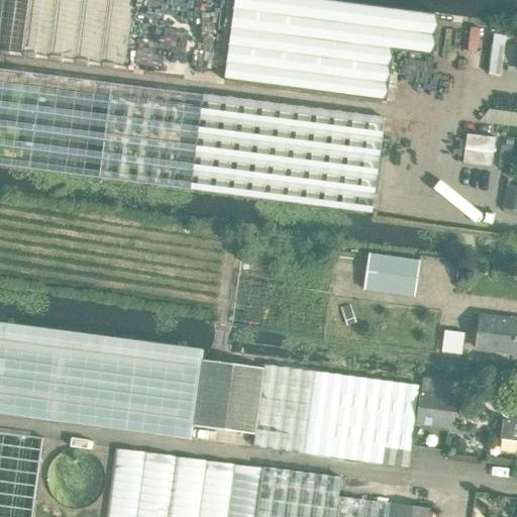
[(315,0),(234,0),(224,81),(386,102),(393,52),(432,57),(438,16),(315,0)]
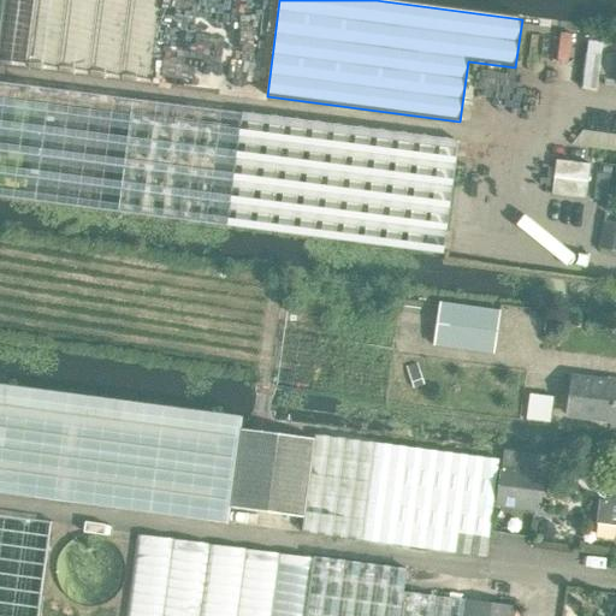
[(0,196),(442,253),(456,141),(0,82),(0,196)]
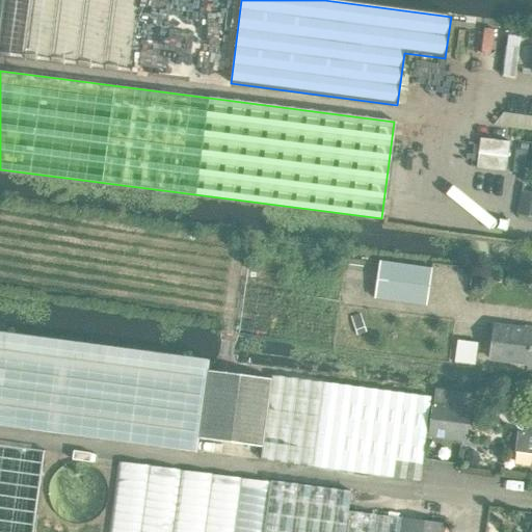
[(480,139),(476,168),(505,171),(507,157),(509,143),(484,140),(480,139)]
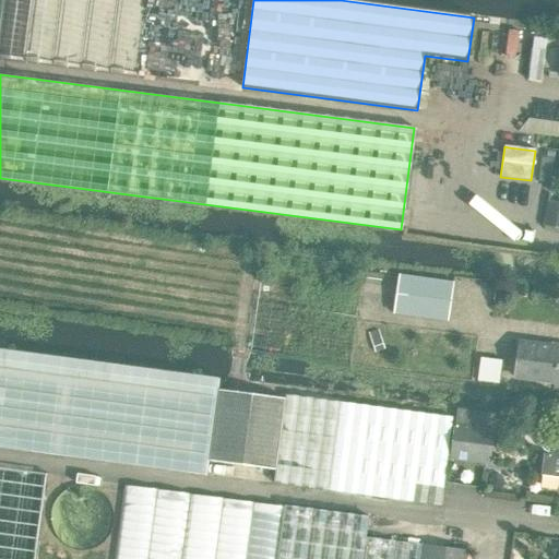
[(540,157),(538,181),(551,183),(555,159),(540,157)]
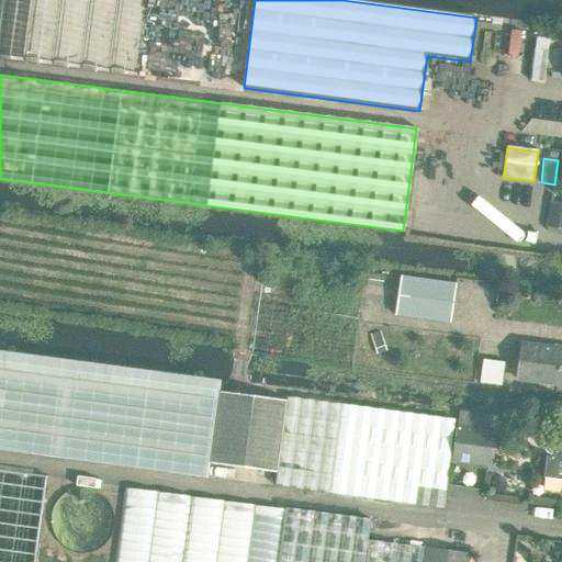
[(561,204),(550,203),(546,227),(561,229),(561,204)]
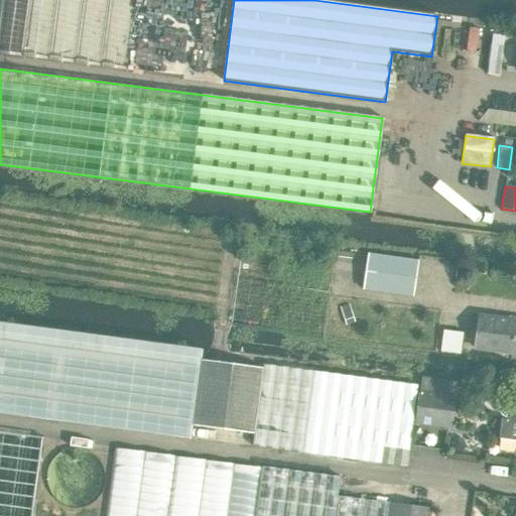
[(338,252),(337,263),(350,265),(351,254),(338,252)]
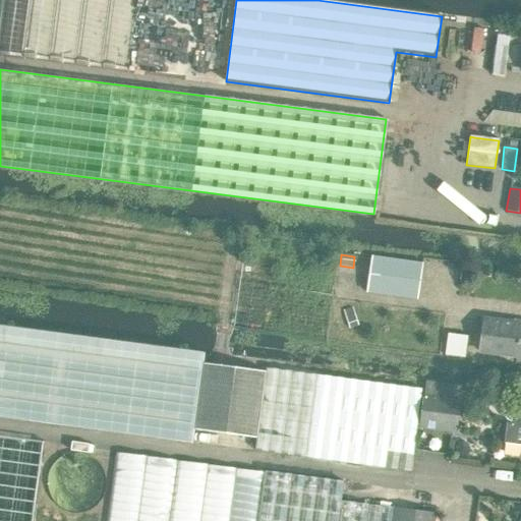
[(366,293),(418,300),(423,264),(371,256),(366,293)]
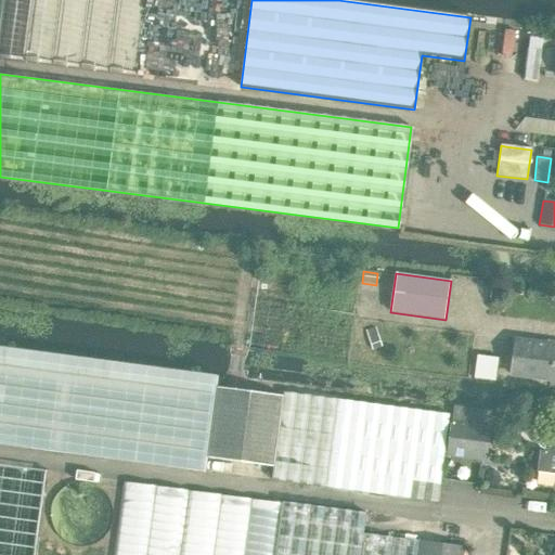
[(365,331),(372,350),(382,346),(376,328),(365,331)]
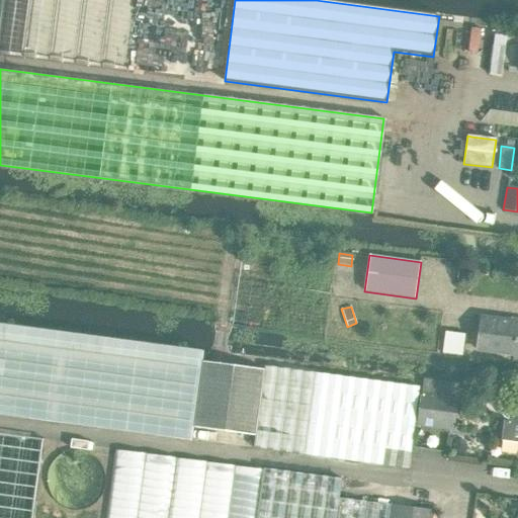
[(517,322),(482,318),(478,349),(517,353),(517,322)]
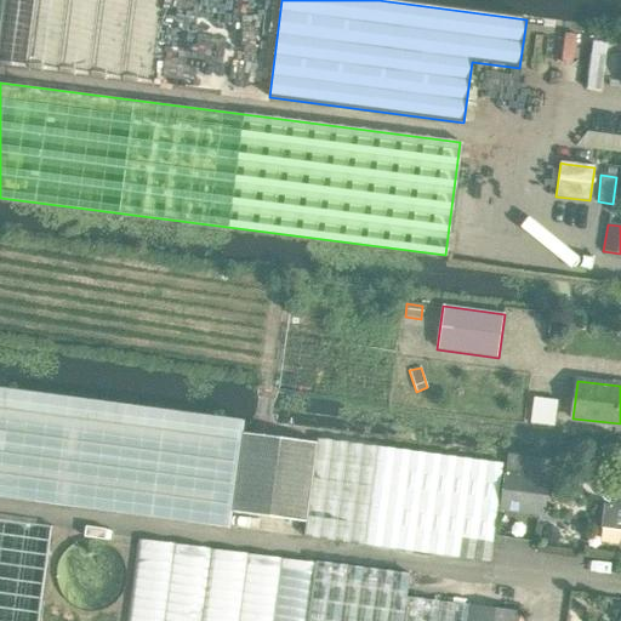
[(243,421),(0,389),(0,497),(228,528),(229,523),(231,511),(241,433),(243,421)]
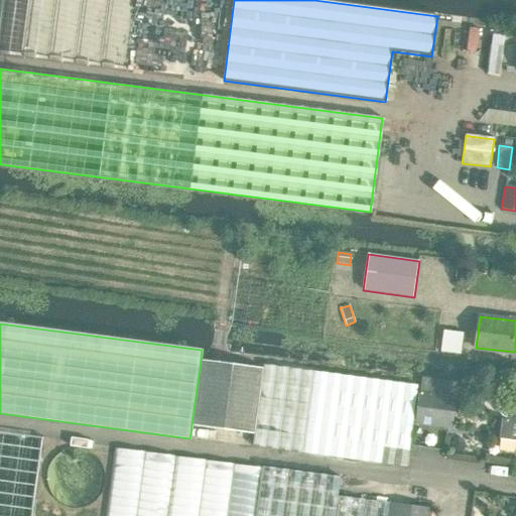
[(443,330),(441,348),(462,351),(464,332),(443,330)]
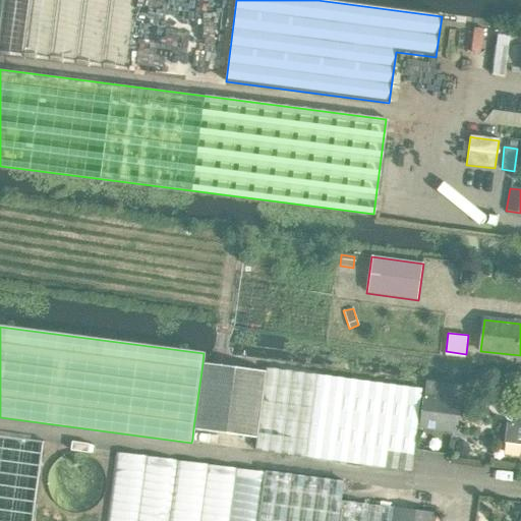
[(265,371),(203,363),(193,428),(255,437),(265,371)]
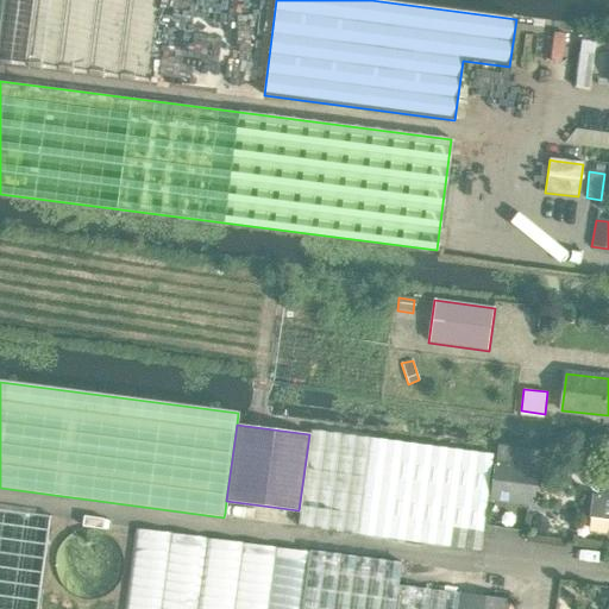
[(372,438),(311,428),(309,434),(299,510),(296,525),(481,550),(487,501),(488,485),(493,454),(429,445),(372,438)]
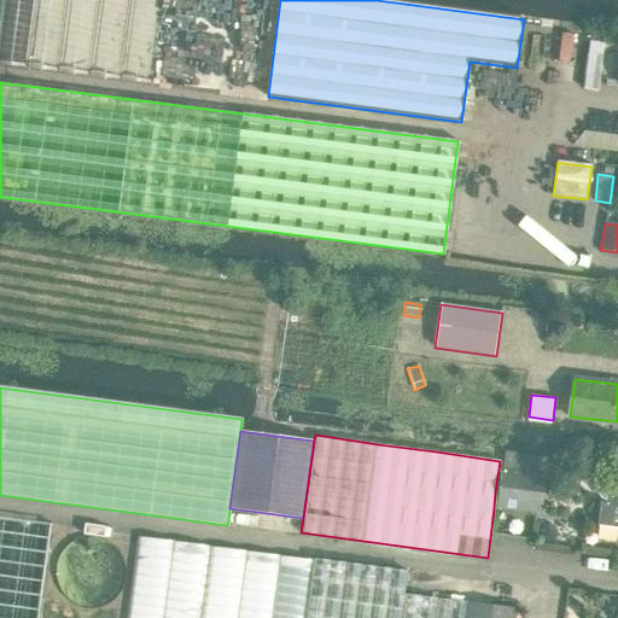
[(549,459),(506,453),(500,493),(495,493),(494,508),(502,509),(502,507),(541,513),(549,459)]
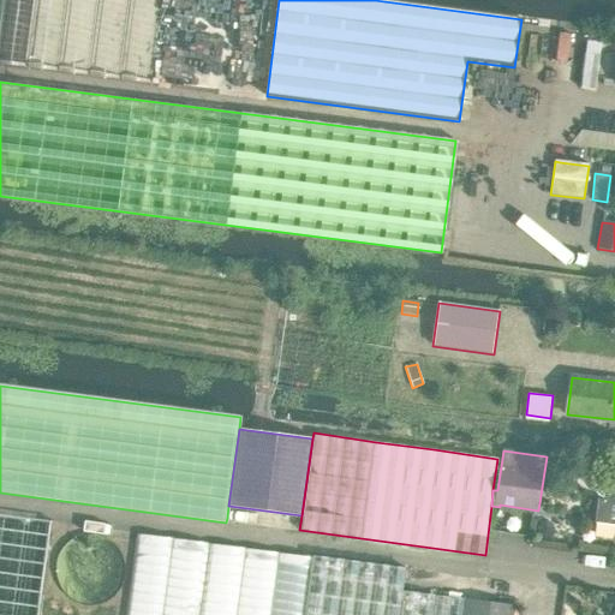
[(614,481),(607,479),(602,481),(598,483),(596,488),(596,491),(599,495),(603,497),(603,500),(599,500),(596,521),(614,524),(614,481)]
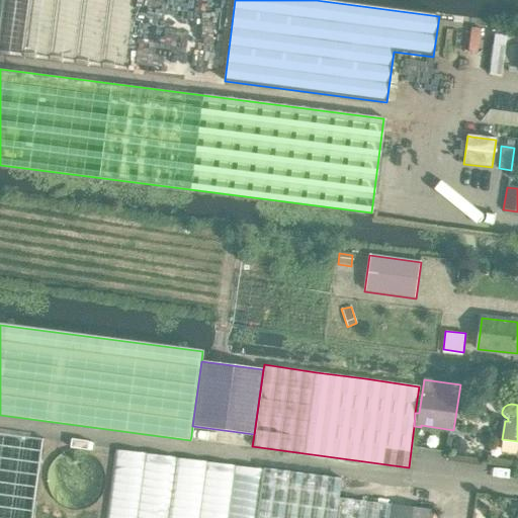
[(31,517),(44,437),(0,430),(0,517),(31,517)]
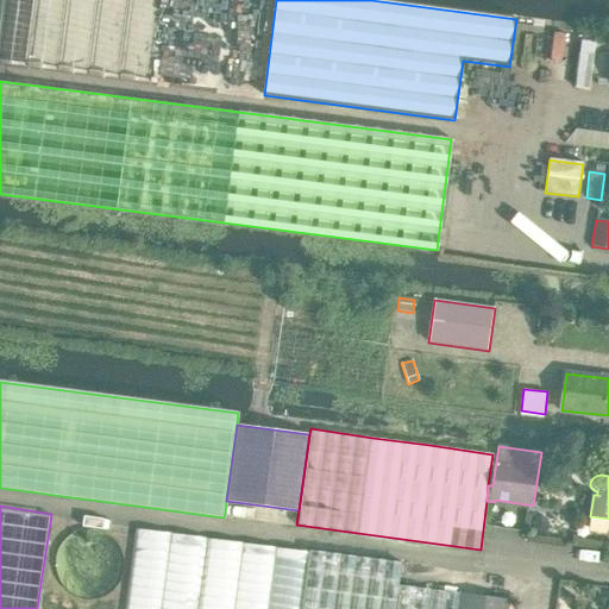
[(537,519),(533,523),(534,531),(539,534),(545,533),(550,527),(547,521),(542,518),(537,519)]
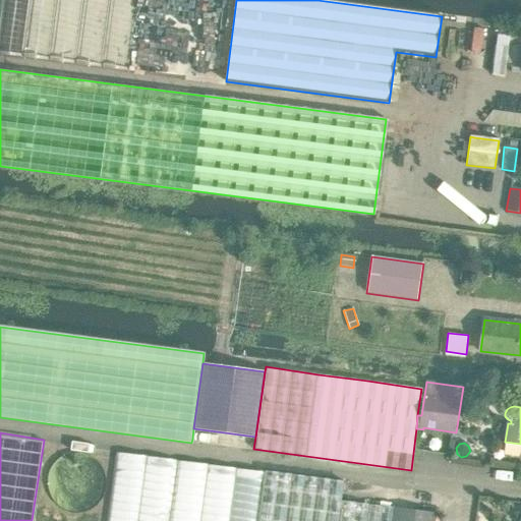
[(110,484),(110,483),(109,477),(108,472),(105,466),(100,460),(96,457),(89,453),(81,451),(74,450),(63,453),(56,457),(52,460),(49,464),(45,470),(43,477),(43,484),(43,489),(45,496),(48,502),(53,508),(59,512),(64,515),(69,517),(77,517),(82,517),(89,515),(95,512),(99,508),(103,504),(106,499),(109,491),(110,484)]
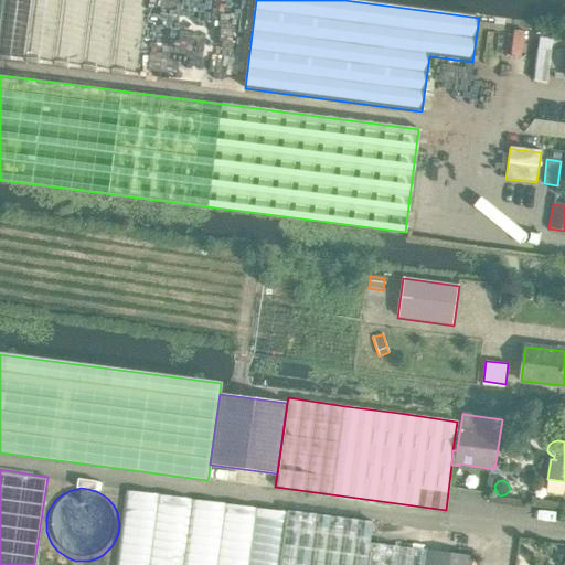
[(288,511),(127,488),(115,564),(426,564),(428,551),(371,543),(373,522),(288,510),(288,511)]
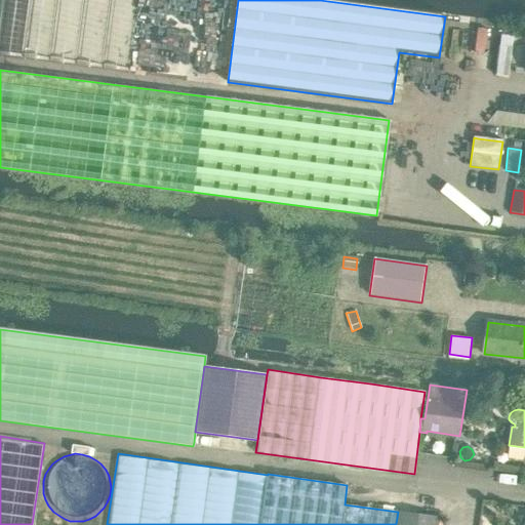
[(398,512),(396,524),(438,524),(439,518),(398,512)]
